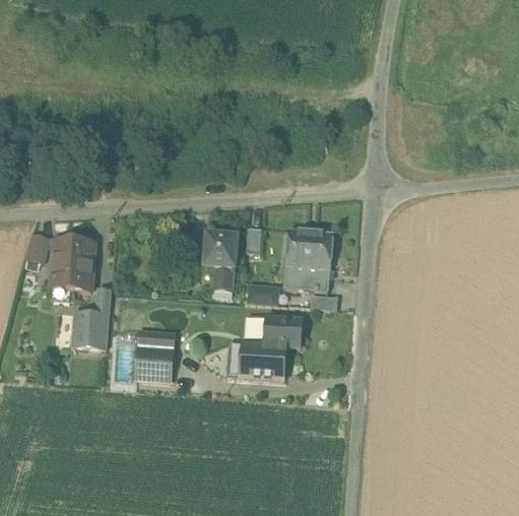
[(261,229),(248,228),(246,252),(259,253),(261,229)]
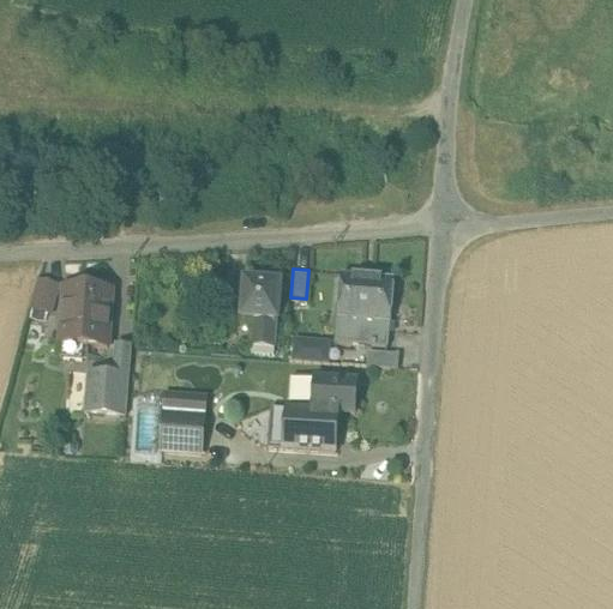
[(394,277),(340,273),(336,315),(337,315),(335,341),(388,345),(390,319),(390,320),(394,277)]
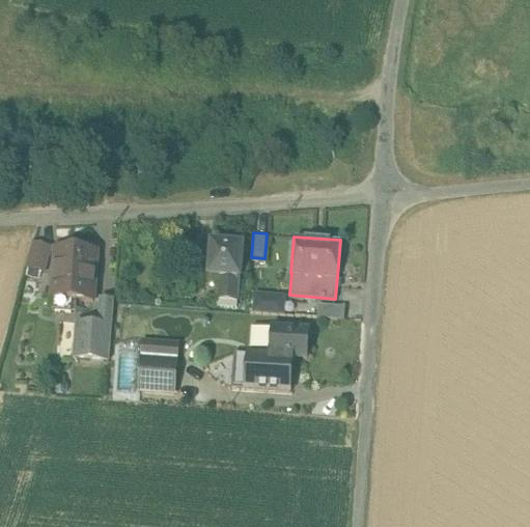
[(50,246),(34,241),(27,265),(43,270),(50,246)]
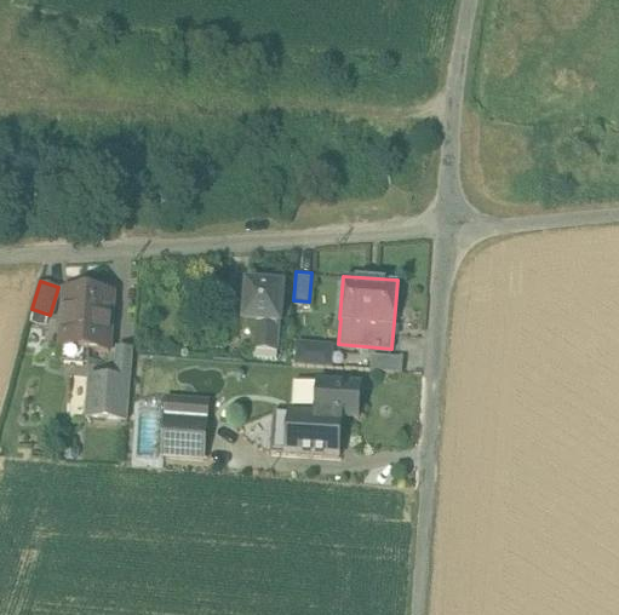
[(282,283),(247,281),(244,319),(256,320),(253,348),(276,349),(279,321),(280,321),(282,283)]
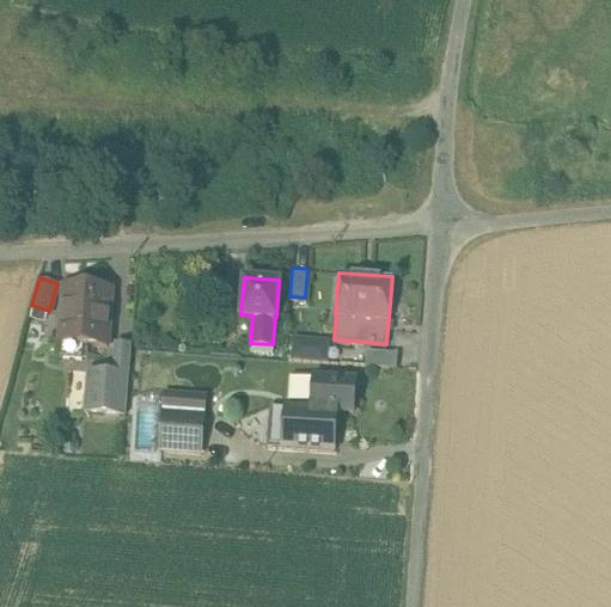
[(110,287),(63,283),(60,341),(107,344),(110,287)]
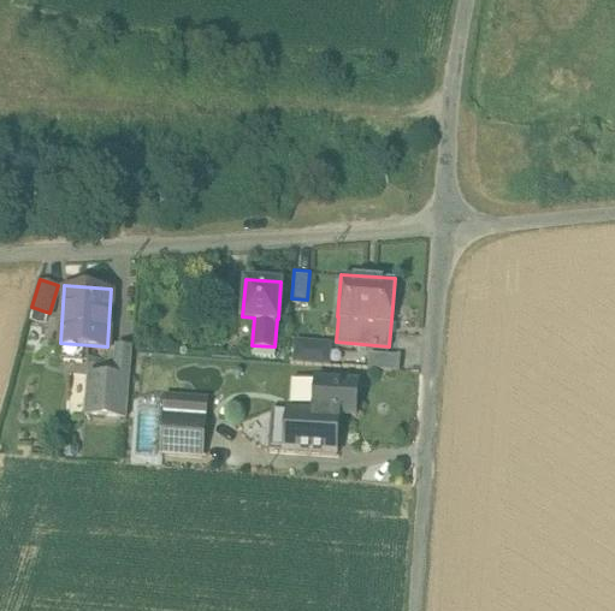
[(294,360),(332,359),(332,334),(294,336),(294,360)]
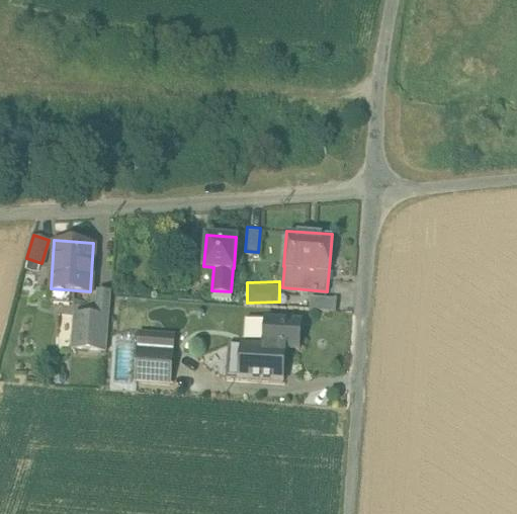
[(110,290),(96,289),(94,314),(94,315),(108,316),(110,290)]
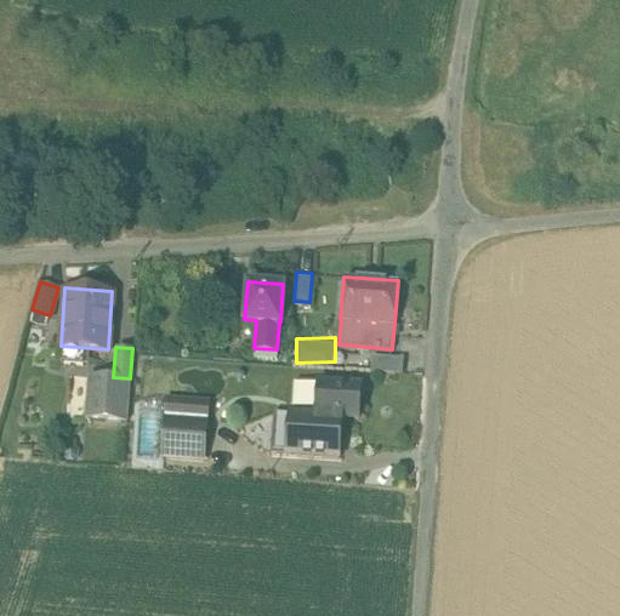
[(403,357),(371,354),(370,369),(402,371),(403,357)]
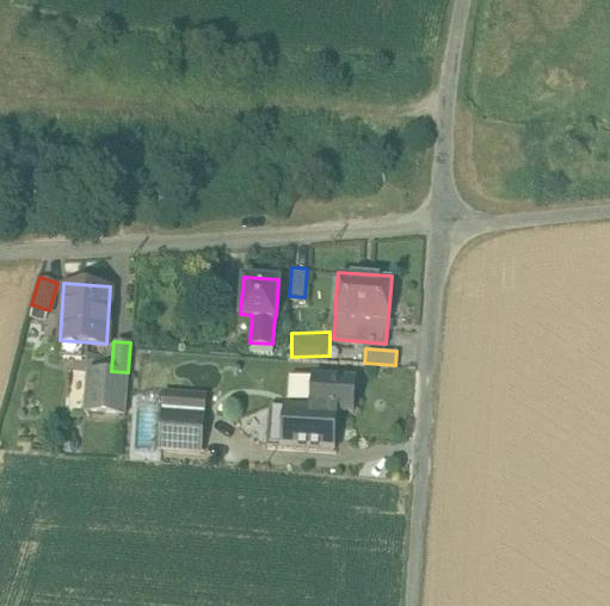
[(111,370),(86,368),(82,408),(124,412),(128,372),(111,371),(111,370)]
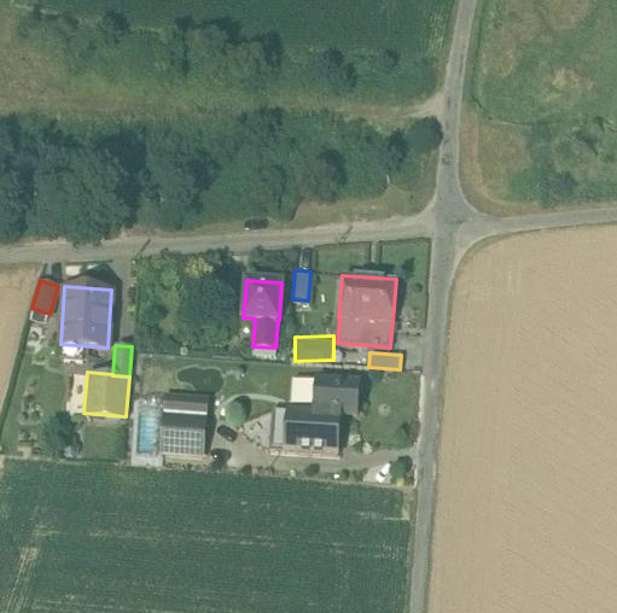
[(359,380),(295,377),(292,400),(296,403),(314,404),(314,410),(297,409),(297,418),(272,416),(269,444),(295,445),(295,451),(337,454),(341,414),(356,415),(359,380)]
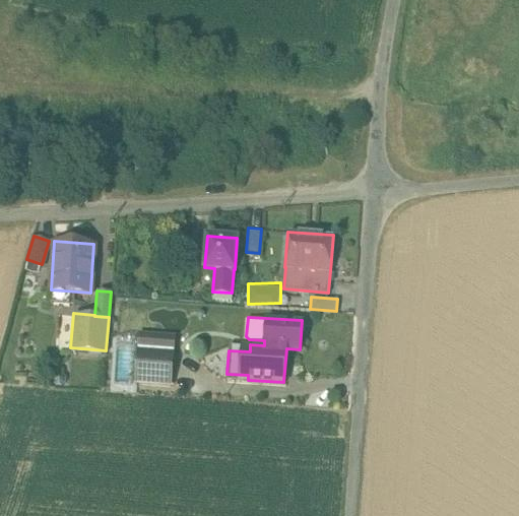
[(174,335),(139,332),(138,346),(173,348),(174,335)]
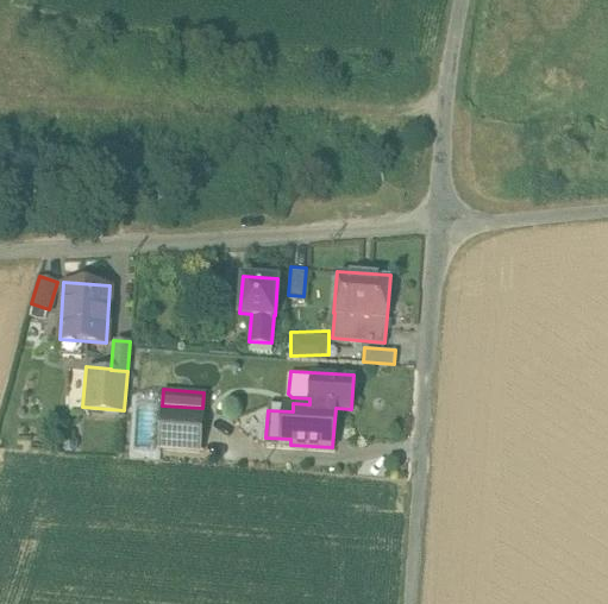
[(202,408),(162,406),(158,445),(199,448),(202,408)]
